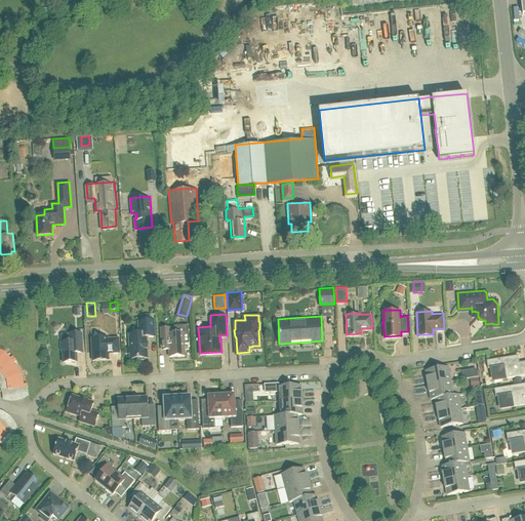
[(138,331),(129,332),(129,345),(126,345),(127,351),(130,351),(130,357),(138,356),(140,358),(144,357),(145,356),(148,356),(147,347),(148,347),(148,341),(147,342),(147,335),(155,334),(154,318),(138,319),(138,331)]
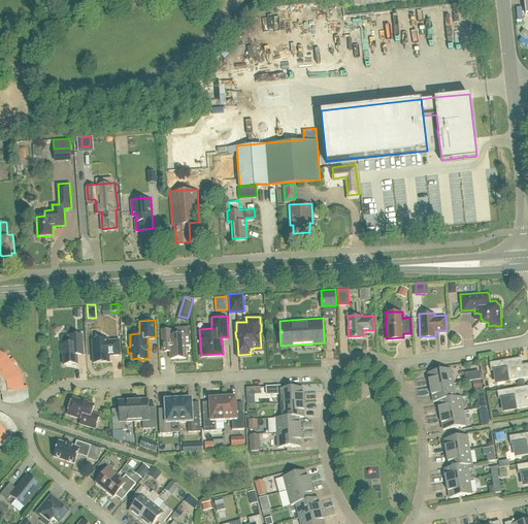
[(171,328),(162,328),(163,350),(170,350),(170,357),(186,356),(186,344),(190,344),(189,325),(175,325),(175,333),(171,333),(171,328)]
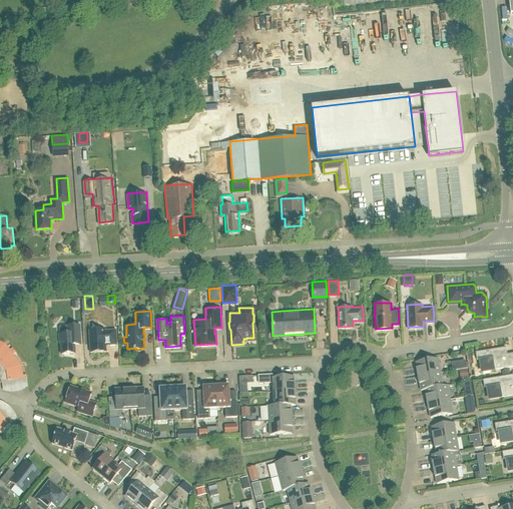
[(75,352),(74,343),(81,343),(79,324),(67,324),(68,332),(59,332),(59,340),(61,340),(61,352),(75,352)]
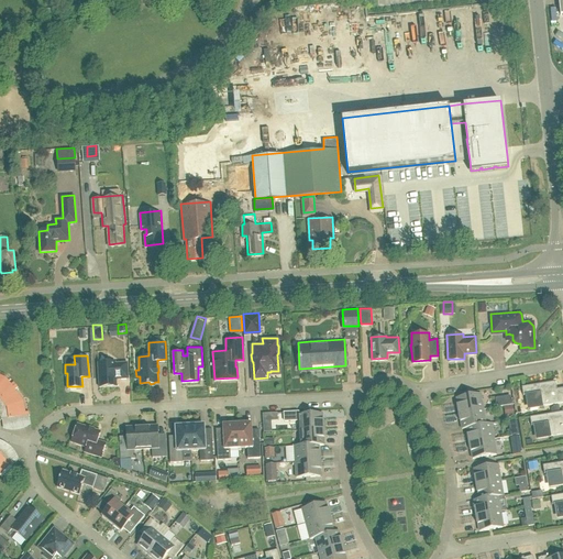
[(116,361),(116,360),(98,361),(99,385),(117,384),(117,377),(129,376),(128,361),(116,361)]
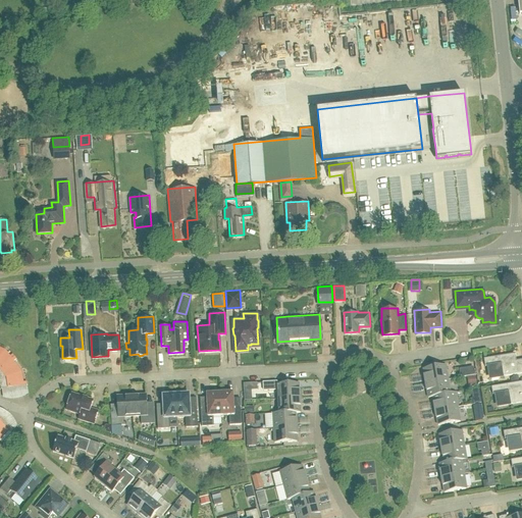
[(0,368),(12,360),(16,357),(14,354),(11,356),(3,351),(4,349),(0,347),(0,368)]
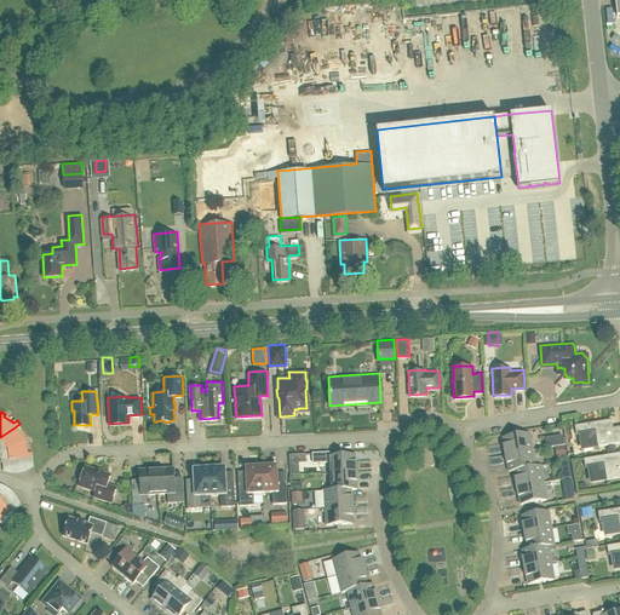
[(619,440),(619,424),(609,426),(608,418),(575,423),(577,432),(580,432),(583,446),(592,444),(619,440)]
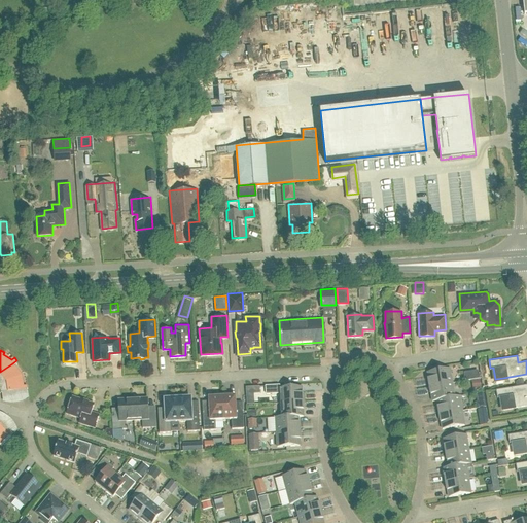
[(12,363),(0,372),(0,387),(1,390),(28,386),(27,383),(23,383),(19,375),(21,374),(12,363)]
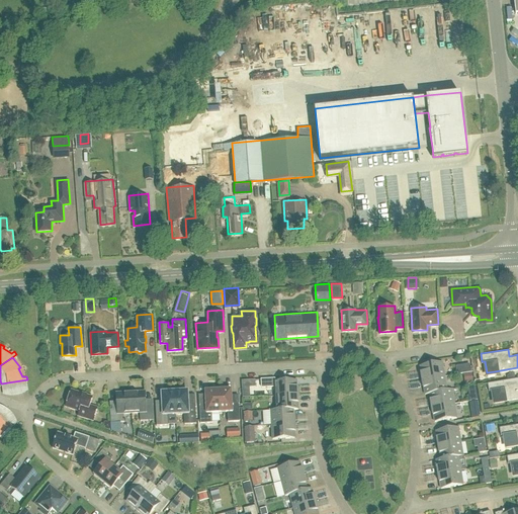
[(422,377),(444,374),(442,359),(420,363),(421,370),(422,377)]
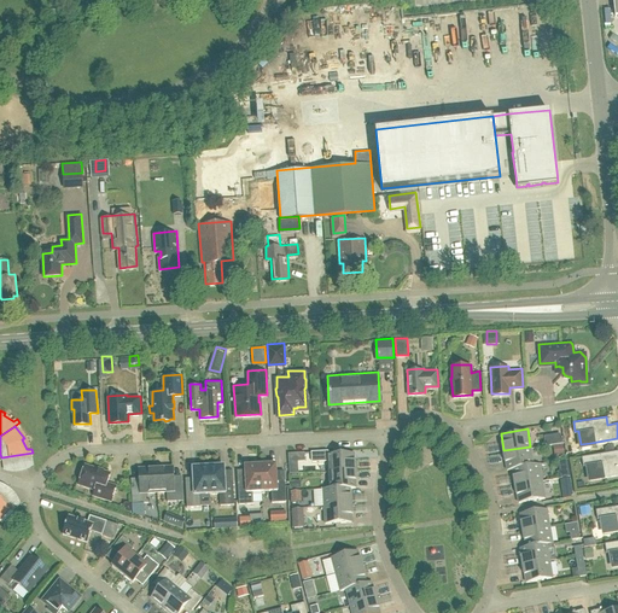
[(546,443),(561,441),(560,432),(543,435),(546,443)]
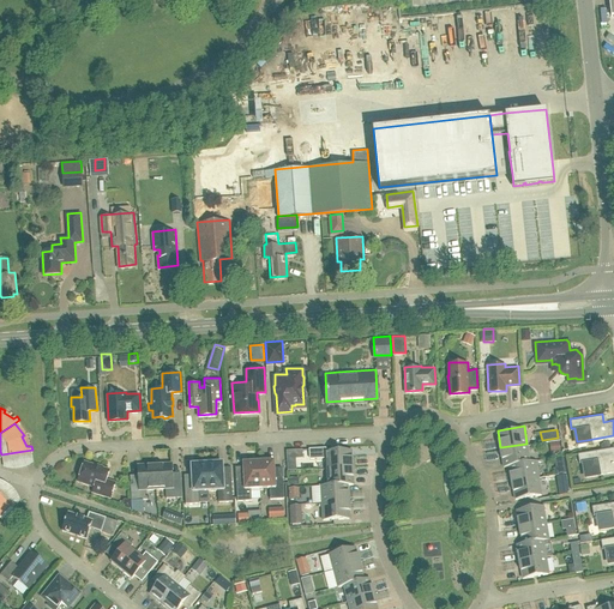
[(530,460),(530,459),(527,444),(500,447),(501,457),(503,457),(504,465),(510,464),(510,463),(530,460)]
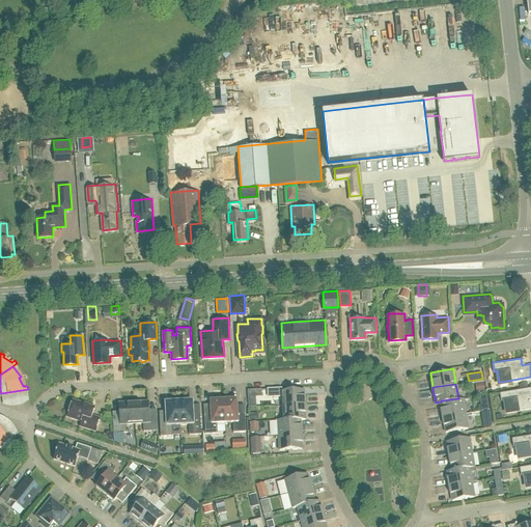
[(268,394),(281,394),(282,404),(305,403),(305,394),(304,394),(304,387),(281,388),(281,386),(268,387),(268,394)]
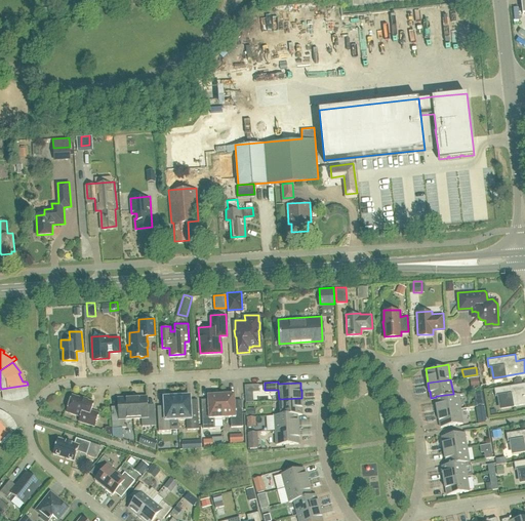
[(524,388),(524,389),(523,382),(494,387),(495,394),(499,394),(501,406),(509,404),(509,405),(524,402),(524,388)]
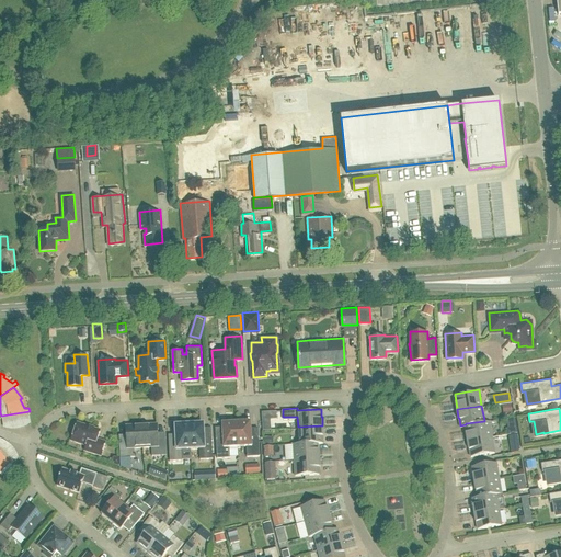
[(275,409),(262,410),(263,428),(271,428),(270,416),(276,416),(275,409)]
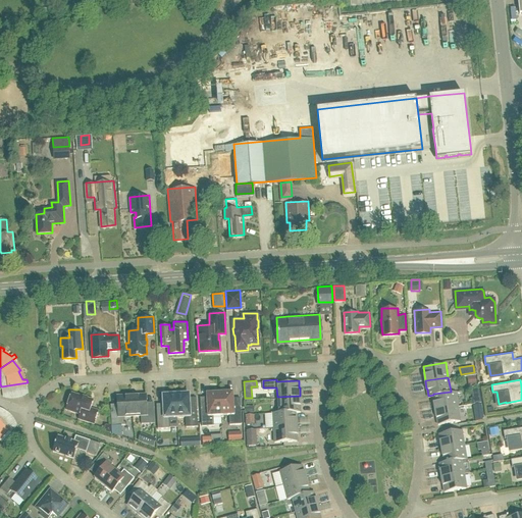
[(227,391),(227,387),(219,389),(221,413),(228,413),(229,422),(242,422),(241,404),(233,404),(232,390),(227,391)]
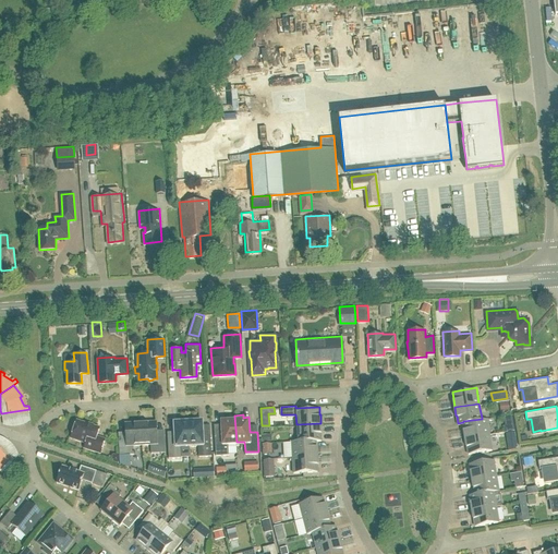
[(229,453),(228,443),(237,442),(234,416),(227,416),(227,418),(221,419),(221,433),(215,434),(216,454),(229,453)]
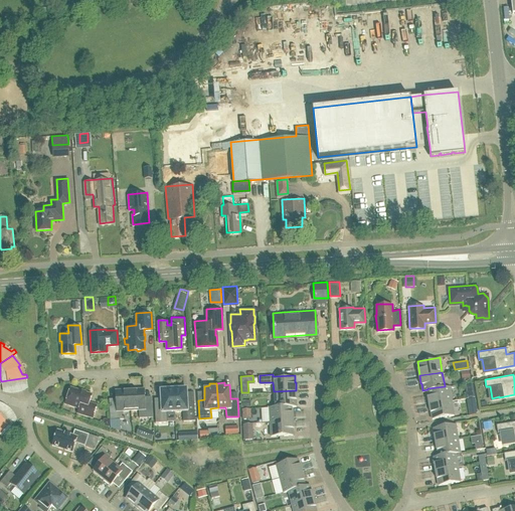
[(428,402),(452,399),(449,384),(445,385),(445,386),(427,388),(427,389),(428,395),(427,395),(428,402)]
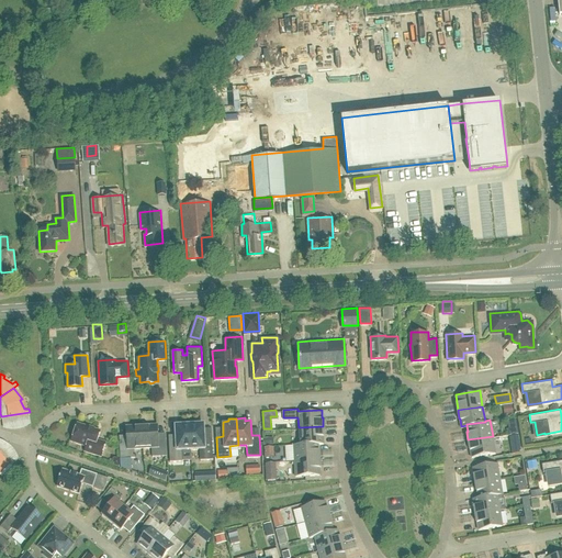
[(182,459),(182,448),(191,447),(189,421),(181,422),(181,423),(176,423),(176,438),(169,438),(170,459),(182,459)]
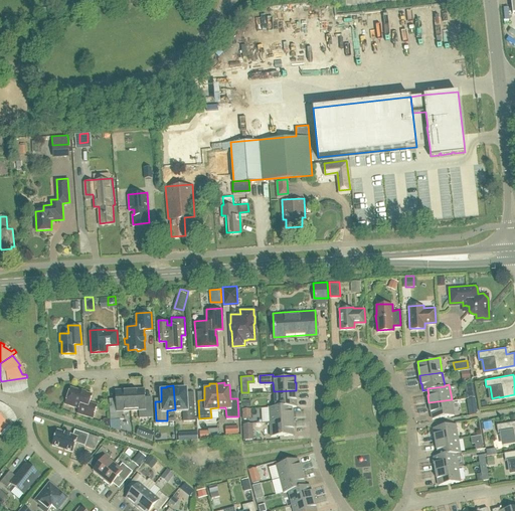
[(181,386),(180,385),(173,385),(175,409),(183,409),(183,419),(195,418),(194,399),(187,399),(186,386),(181,386)]
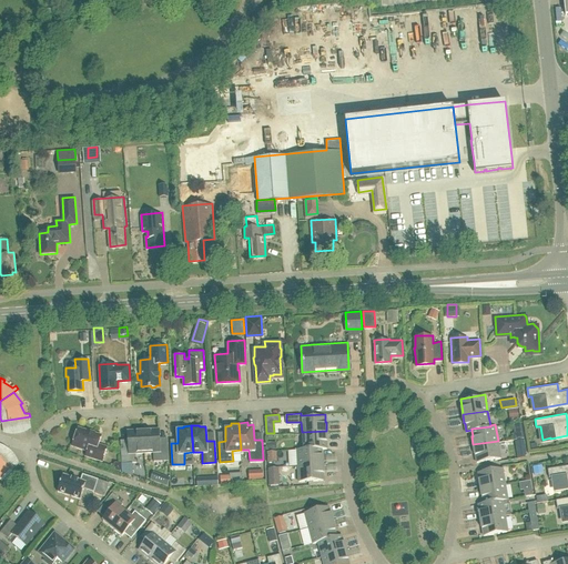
[(87,430),(78,426),(77,431),(74,432),(73,437),(73,439),(72,443),(88,449),(85,453),(102,459),(107,445),(99,443),(101,434),(94,432),(94,431),(88,427),(87,430)]
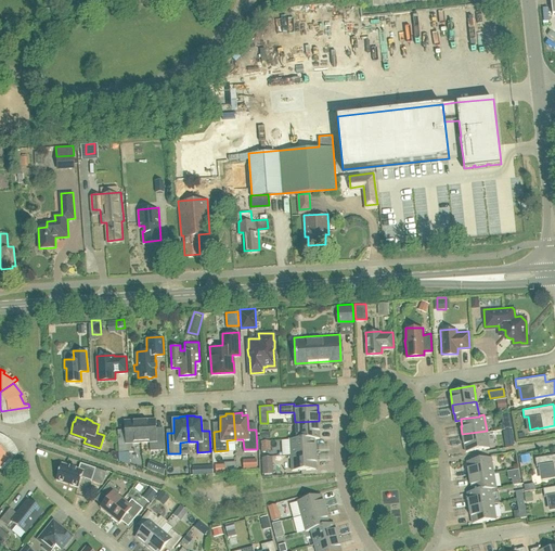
[(156,433),(155,418),(140,419),(141,440),(150,439),(150,449),(165,448),(164,432),(156,433)]
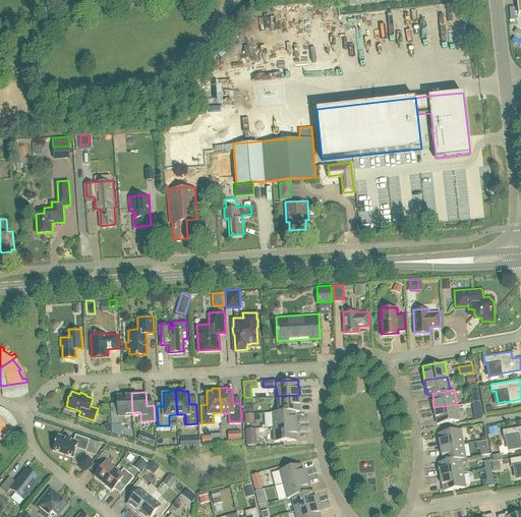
[(125,421),(124,413),(132,413),(131,393),(117,394),(118,407),(111,408),(111,422),(125,421)]
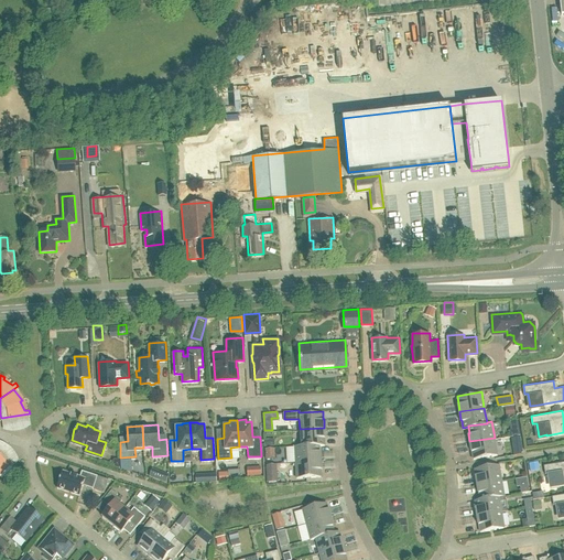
[(320,443),(324,443),(324,435),(325,435),(324,428),(300,429),(300,444),(320,443)]
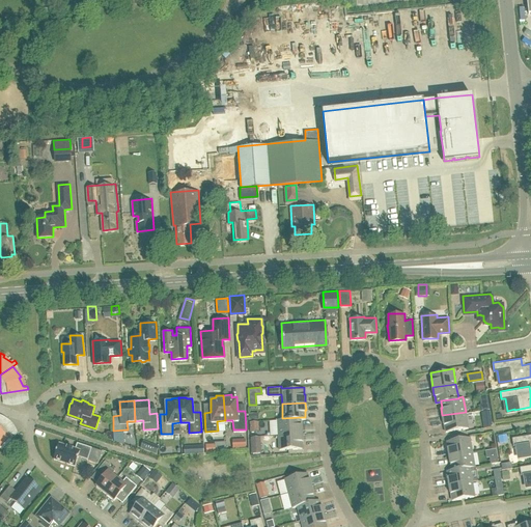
[(466,412),(442,415),(444,423),(445,431),(468,426),(466,412)]
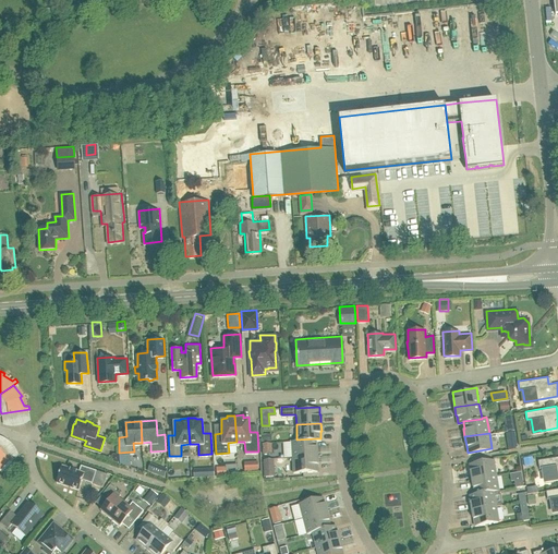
[(316,445),(316,438),(296,440),(292,440),(292,455),(317,454),(317,445),(316,445)]
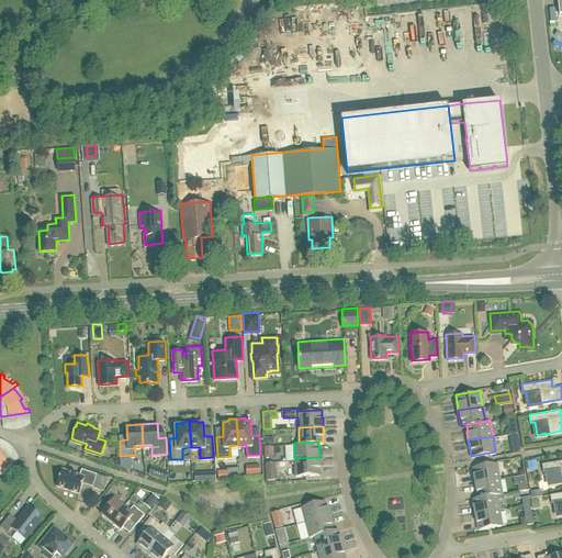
[(265,456),(273,455),(273,445),(265,445),(265,456)]
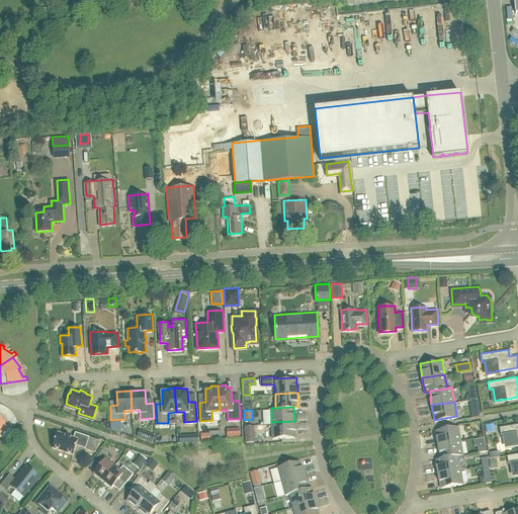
[(0,431),(7,424),(11,427),(0,415),(0,431)]
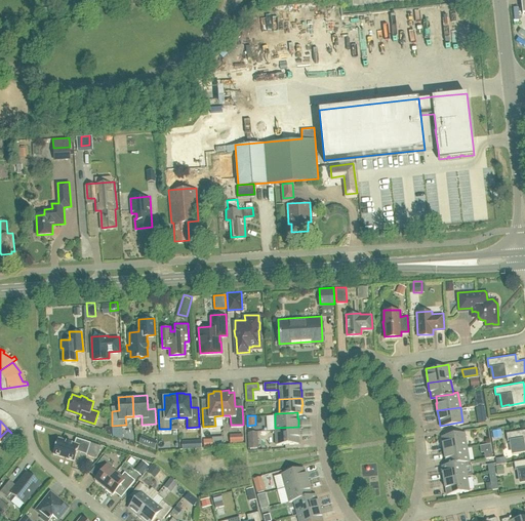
[(298,427),(275,428),(276,443),(298,442),(298,435),(299,435),(298,427)]
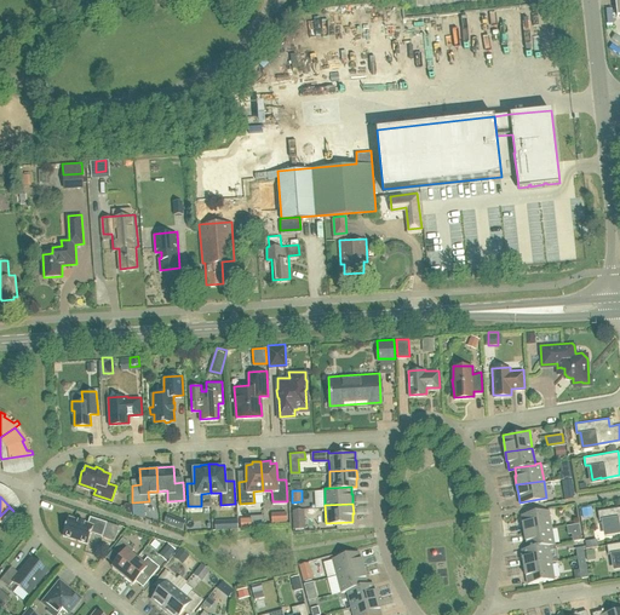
[(619,505),(597,509),(600,518),(603,517),(606,532),(614,530),(619,529),(619,505)]
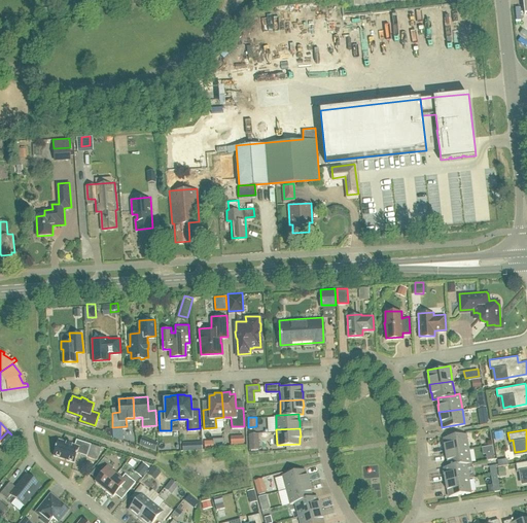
[(257,431),(249,431),(250,448),(258,448),(257,431)]
